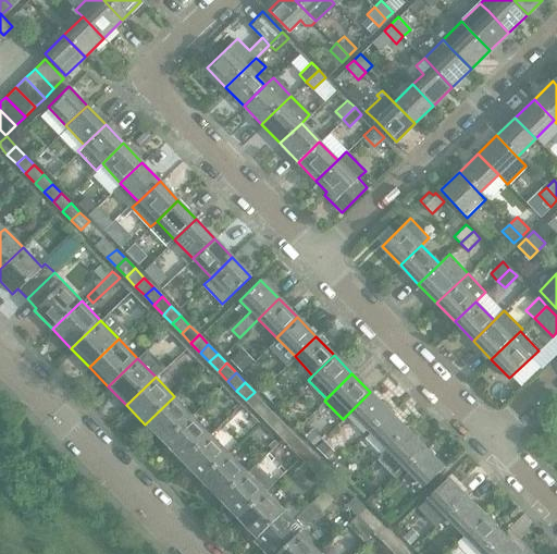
[(263,401),(255,392),(246,399),(255,409),(263,401)]
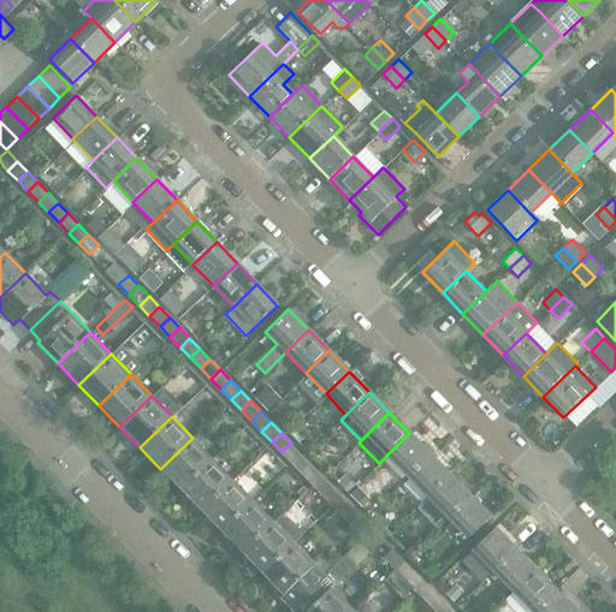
[(407,476),(430,453),(409,433),(386,456),(407,476)]
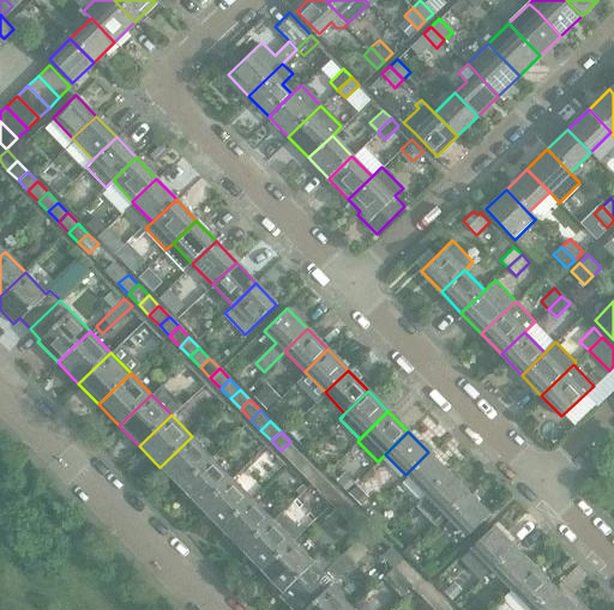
[(180,488),(212,457),(192,436),(160,467),(180,488)]
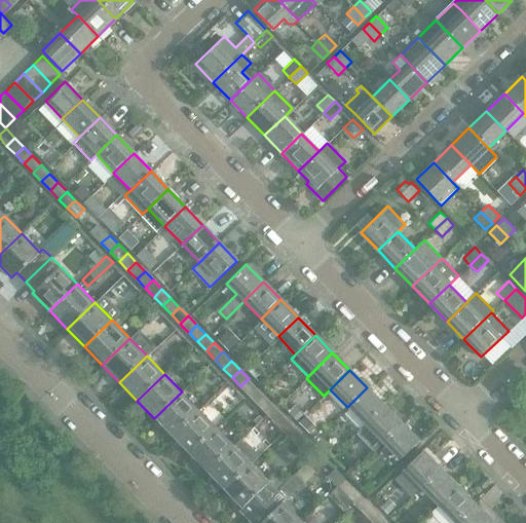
[(258,387),(249,378),(240,386),(250,396),(258,387)]
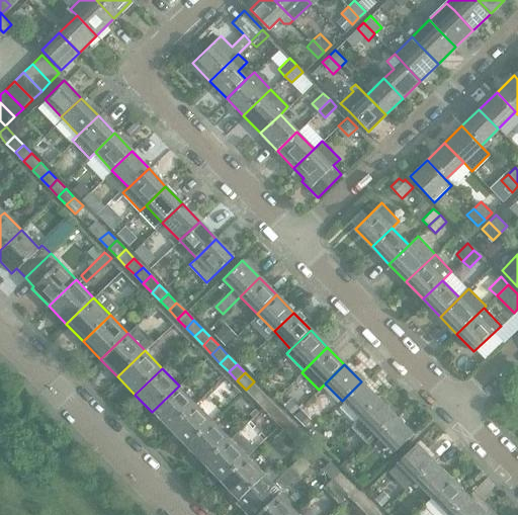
[(262,391),(254,381),(246,390),(254,398),(262,391)]
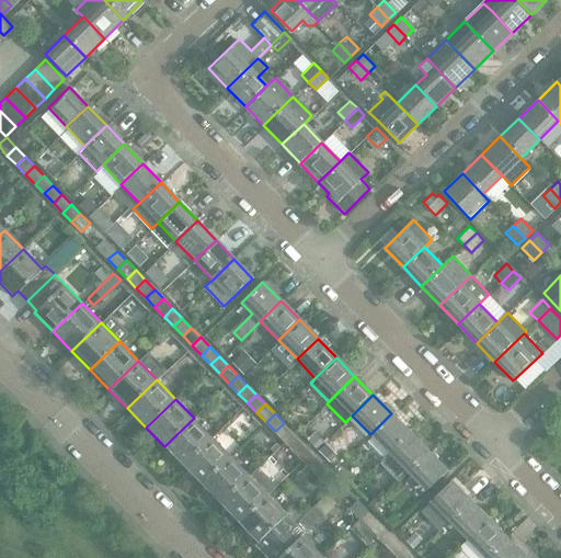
[(389,453),(410,433),(391,413),(370,434),(389,453)]
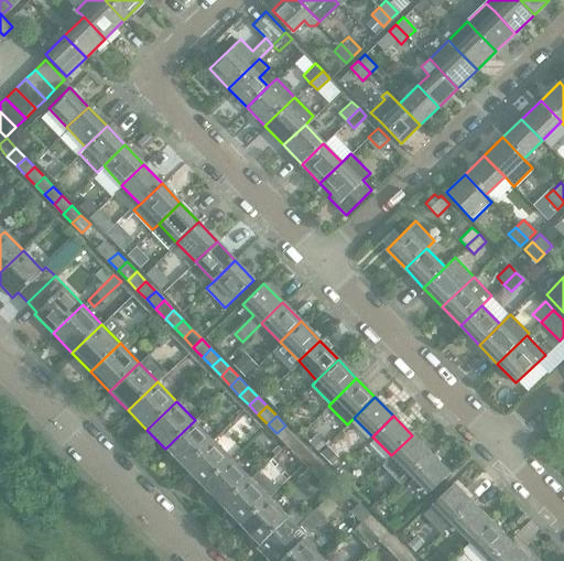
[(184,468),(214,440),(195,420),(165,449),(184,468)]
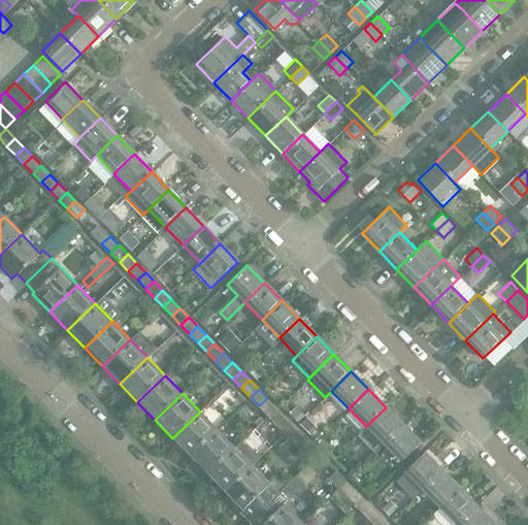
[(276,407),(267,398),(259,405),(268,415),(276,407)]
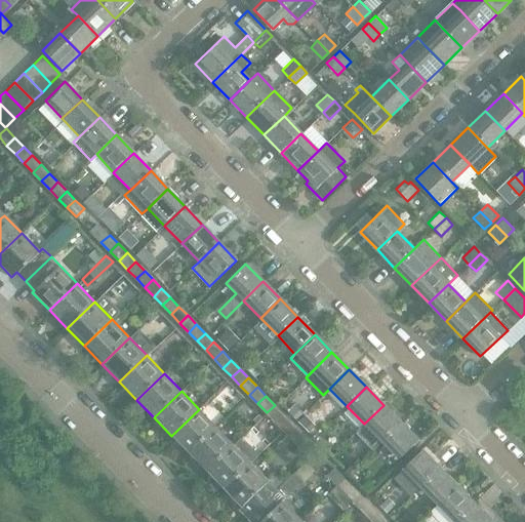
[(283,413),(275,405),(267,412),(275,422),(283,413)]
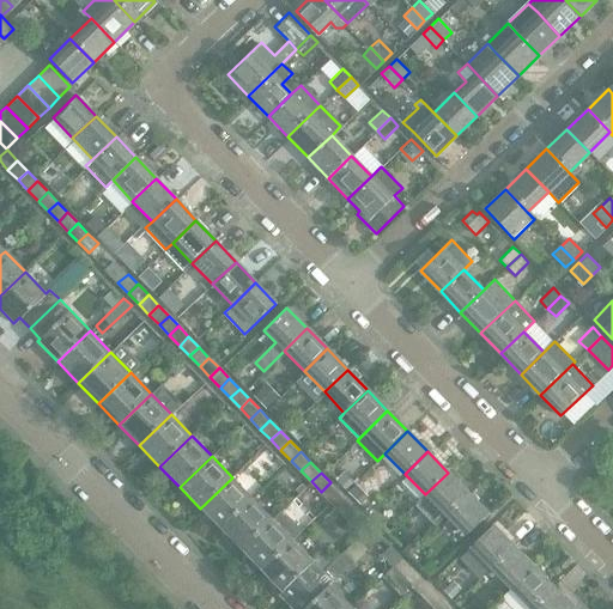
[(444,516),(468,493),(448,473),(425,494),(416,504),(436,524),(444,516)]
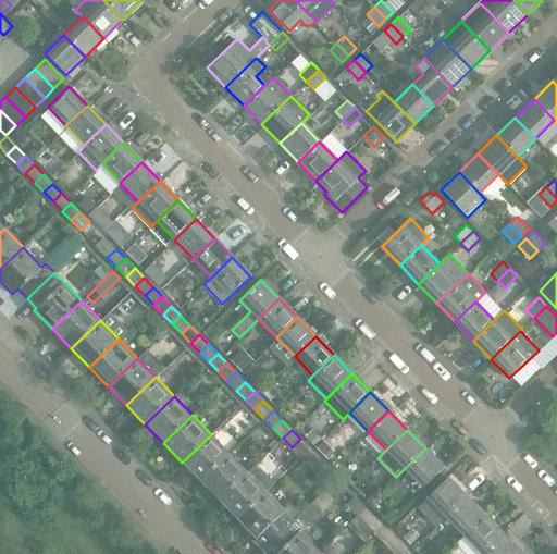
[(200,481),(230,453),(211,434),(182,463),(200,481)]
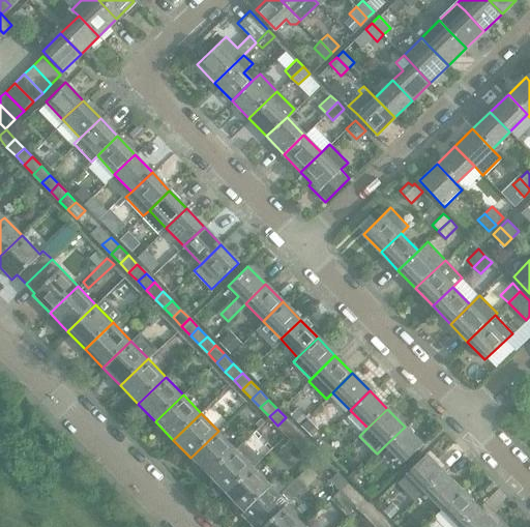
[(295,427),(286,417),(277,426),(287,435),(295,427)]
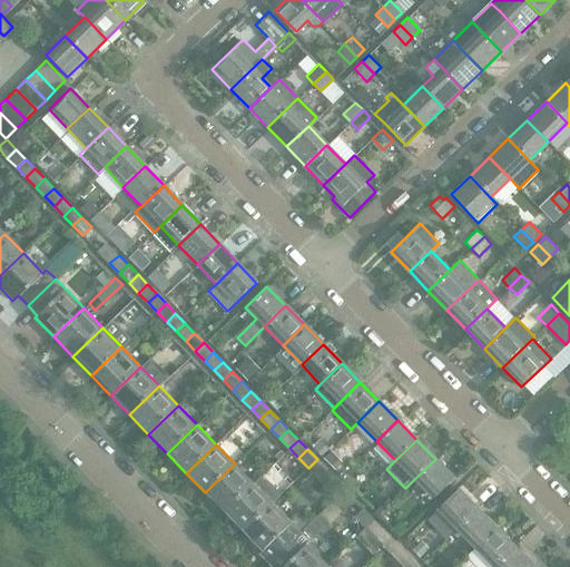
[(326,469),(317,459),(308,468),(317,477),(326,469)]
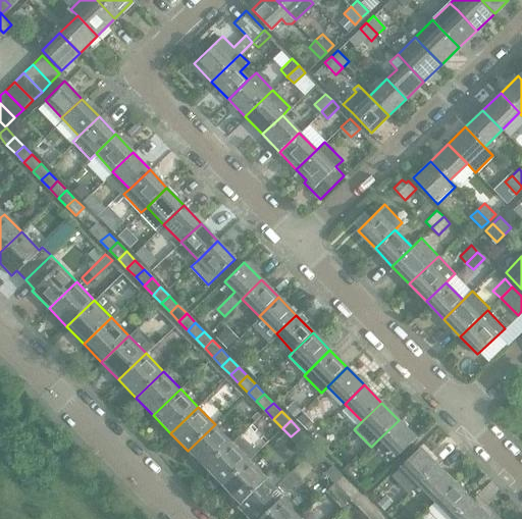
[(396,457),(415,437),(399,420),(378,439),(396,457)]
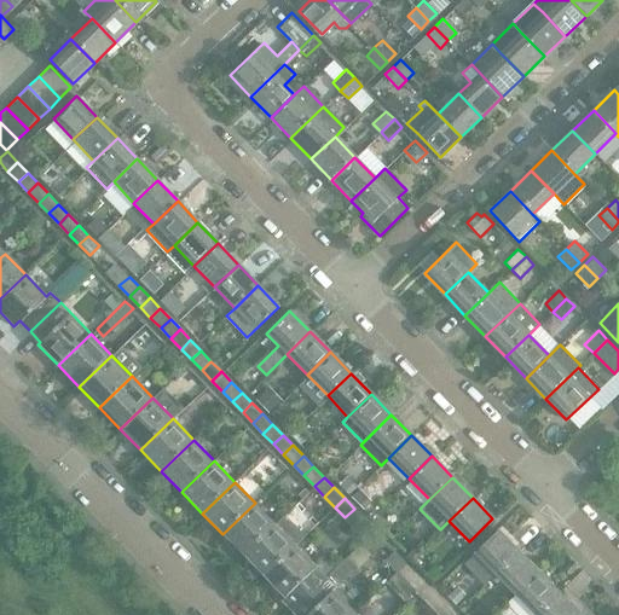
[(243,556),(276,524),(255,503),(223,534),(243,556)]
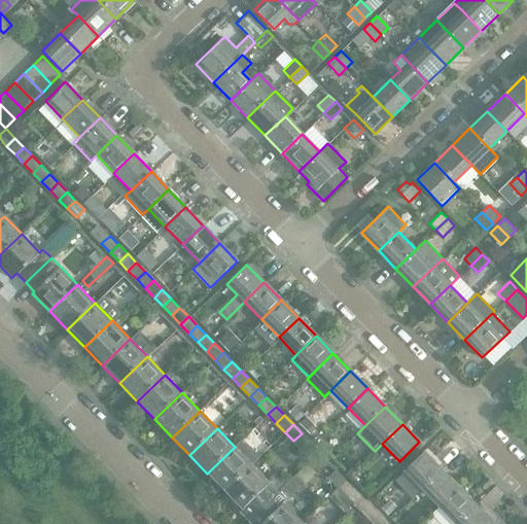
[(311,443),(302,433),(293,441),(303,450),(311,443)]
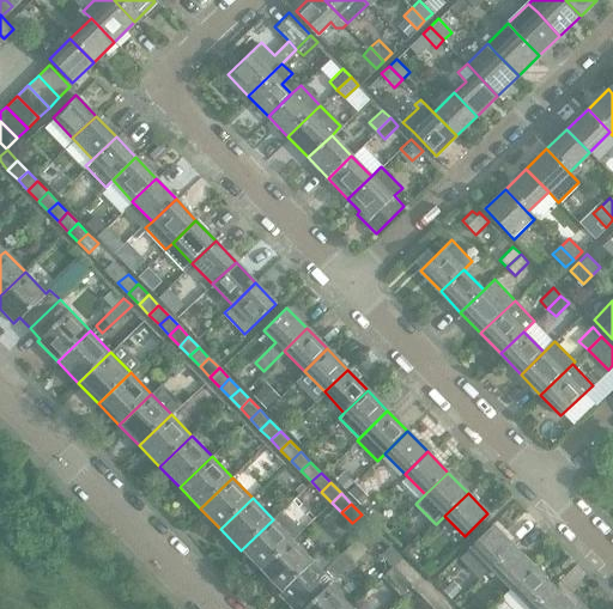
[(261,571),(293,540),(273,519),(241,550),(261,571)]
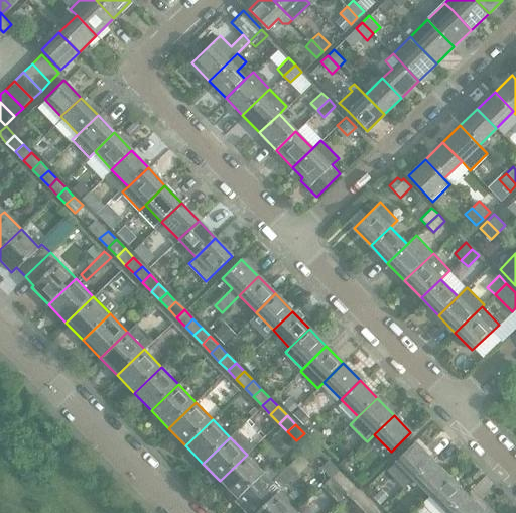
[(406,484),(412,478),(431,460),(414,441),(389,467),(406,484)]
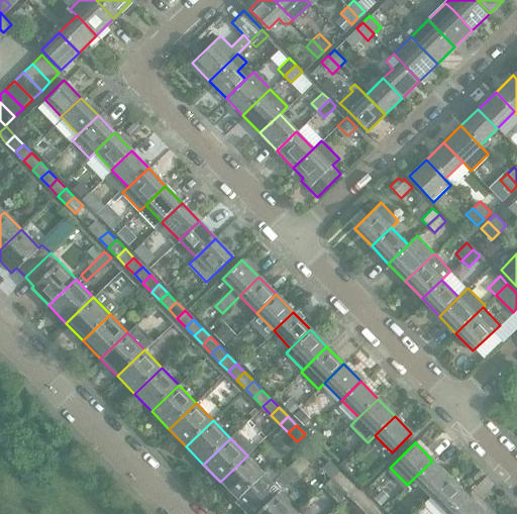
[(242,511),(273,482),(247,455),(220,482),(237,500),(234,503),(242,511)]
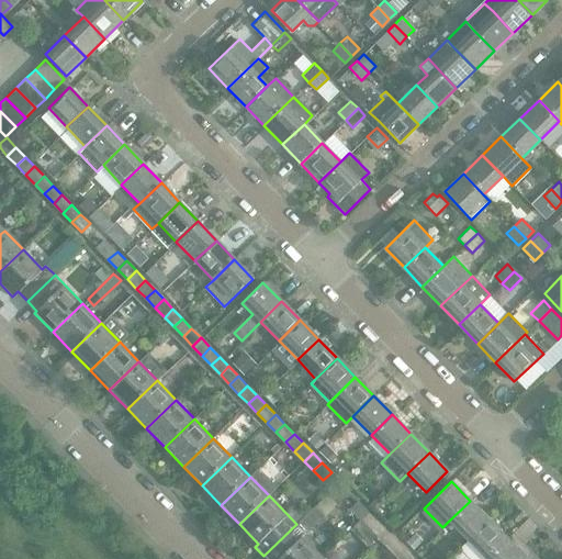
[(368,510),(358,500),(349,509),(359,517),(368,510)]
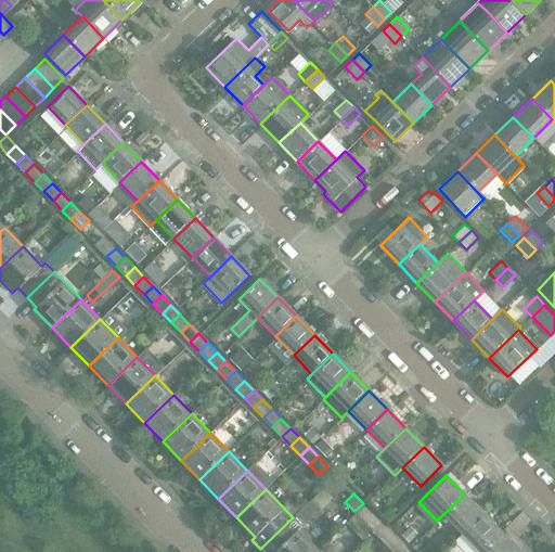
[(461,533),(481,513),(464,495),(443,514),(461,533)]
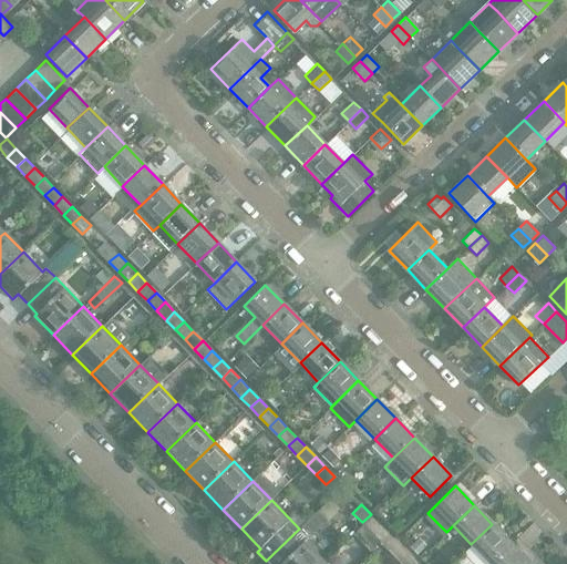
[(319,563),(323,561),(305,541),(327,519),(318,510),(299,529),(266,561),(268,563),(319,563)]
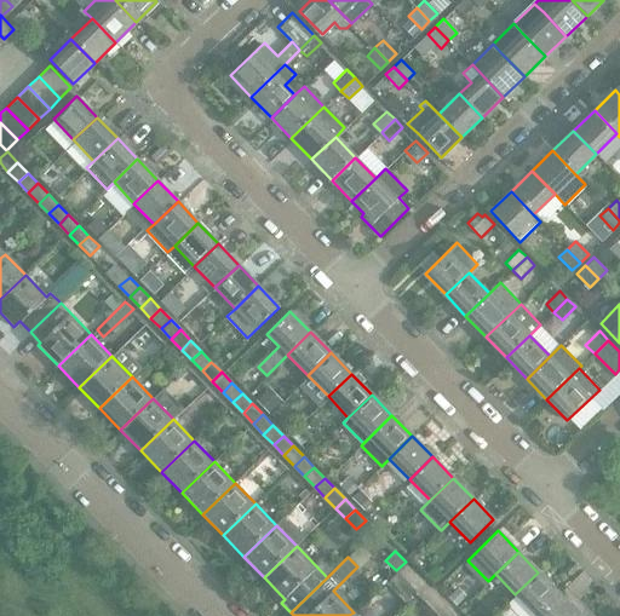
[(415,571),(406,562),(396,570),(406,581),(415,571)]
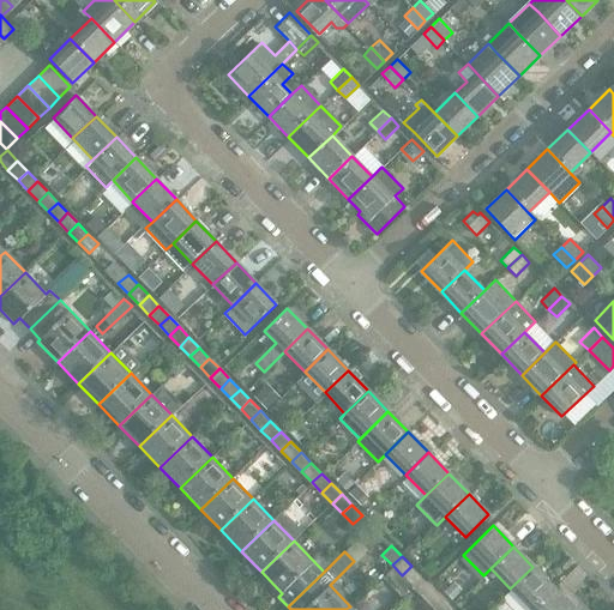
[(422,577),(411,566),(402,575),(413,586),(422,577)]
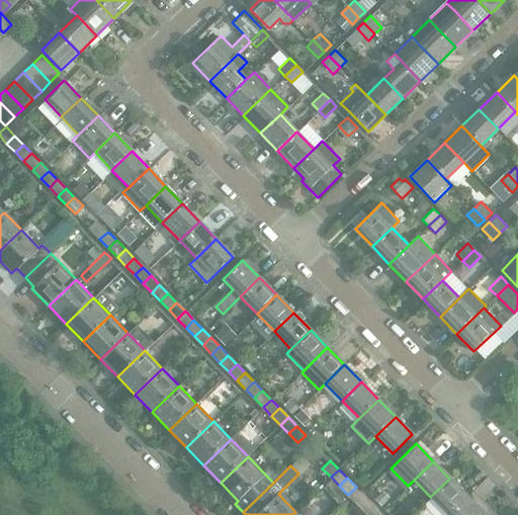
[(435,514),(446,514),(447,514),(466,496),(449,479),(430,497),(424,503),(435,514)]
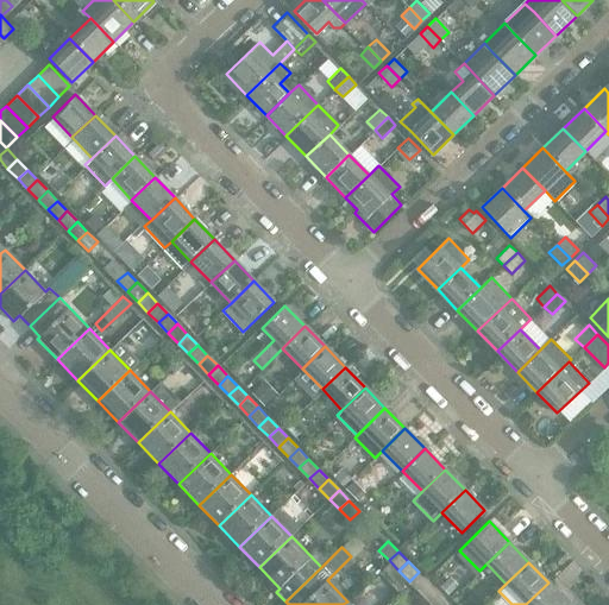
[(428,583),(419,572),(409,581),(419,592),(428,583)]
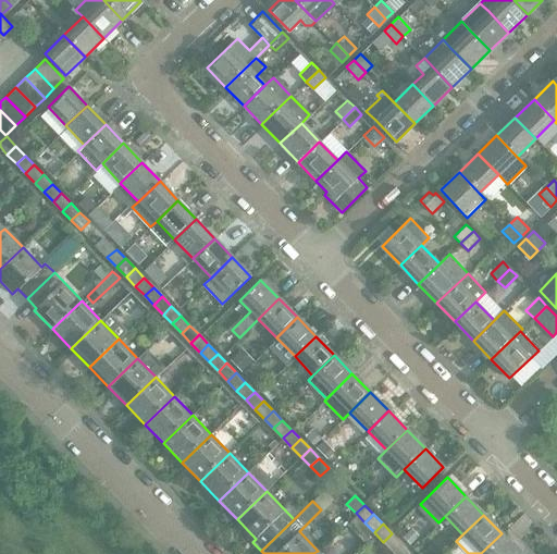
[(401,543),(392,533),(383,542),(393,551),(401,543)]
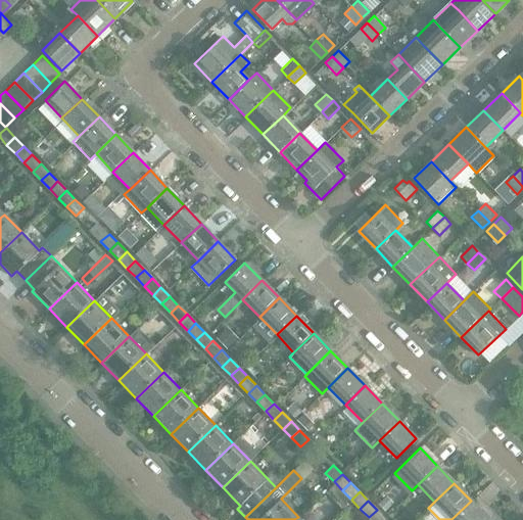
[(452,519),(486,519),(488,519),(471,501),(452,519)]
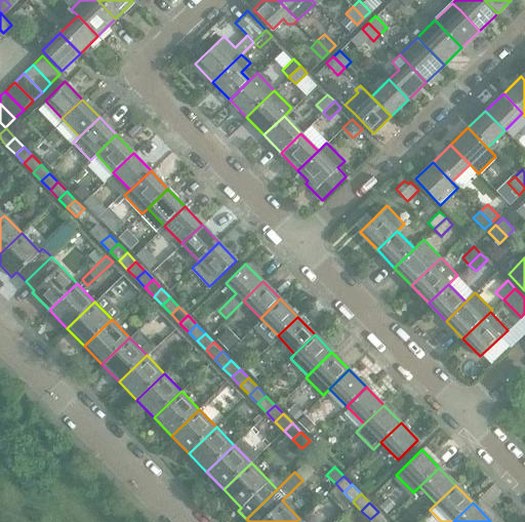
[(385,521),(387,520),(378,512),(370,519),(372,521),(385,521)]
